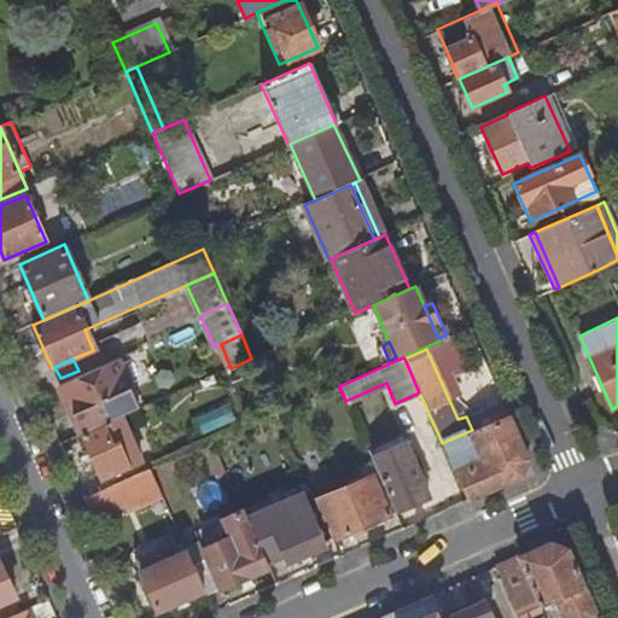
[(60,388),(82,435),(121,418),(139,409),(118,361),(81,378),(63,386),(60,388)]
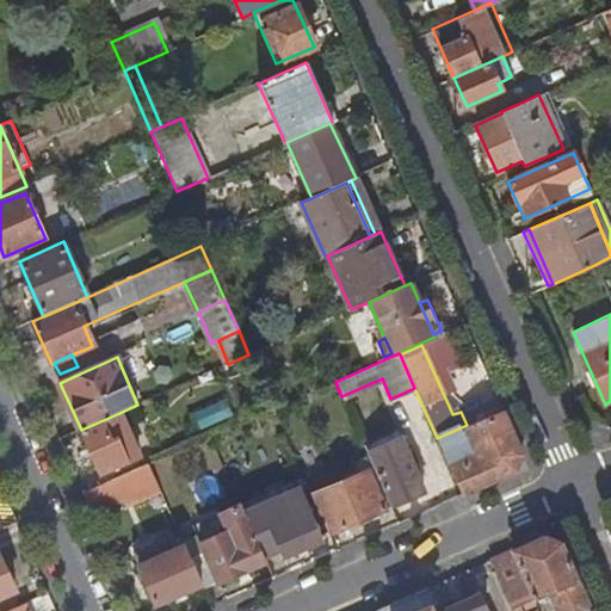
[(78,366),(60,374),(62,382),(80,374),(78,366)]
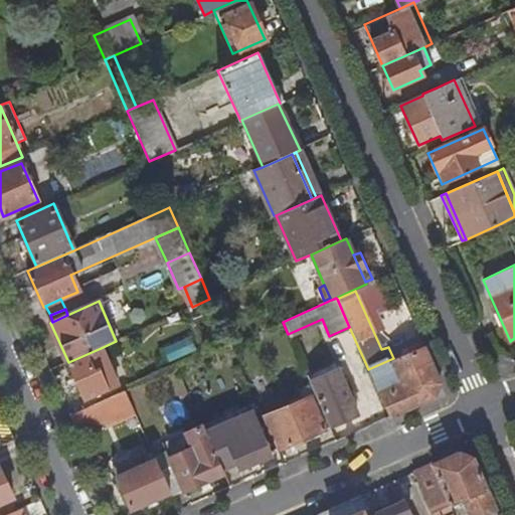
[(402,384),(379,395),(388,416),(435,397),(441,384),(421,341),(405,348),(408,354),(392,361),(402,384)]
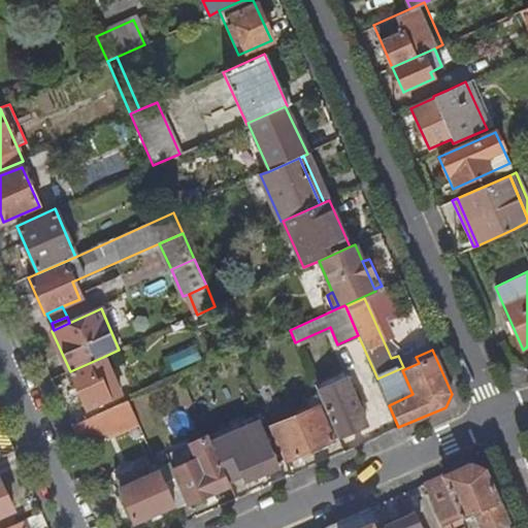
[(70,371),(88,411),(121,396),(103,357),(70,371)]
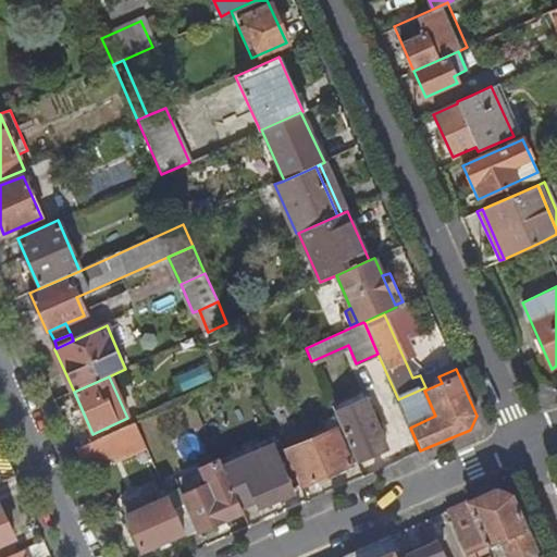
[(361,394),(331,407),(334,413),(364,400),(361,394)]
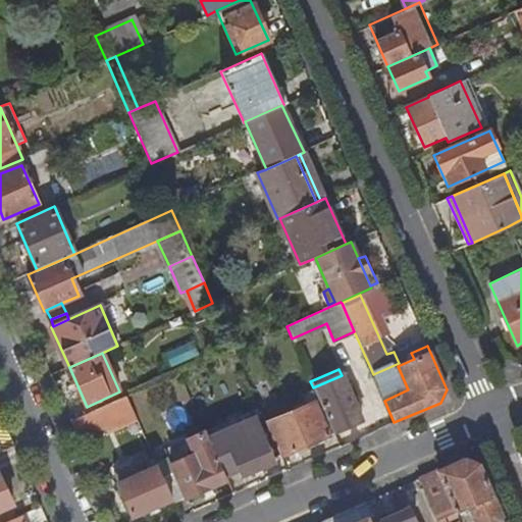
[(313,387),(332,433),(362,419),(342,375),(313,387)]
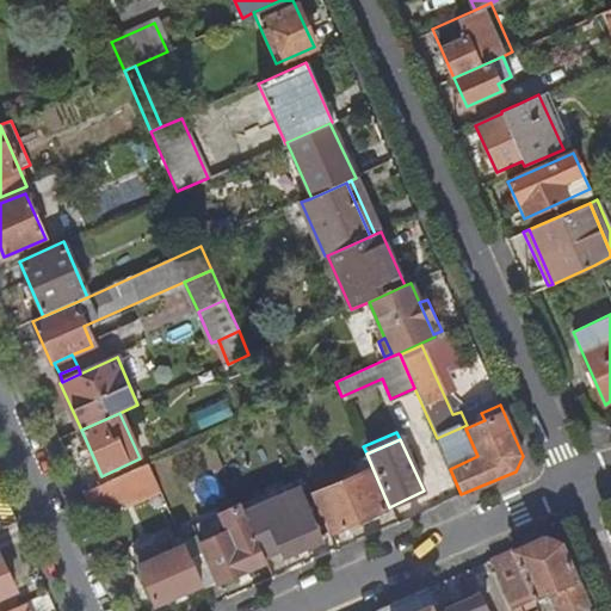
[(312,495),(327,534),(384,508),(365,463),(359,466),(362,473),(312,495)]
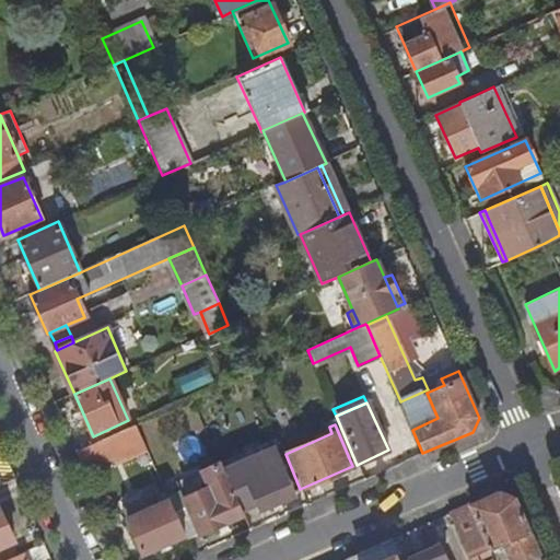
[(135,427),(76,453),(81,467),(125,448),(123,444),(140,436),(135,427)]
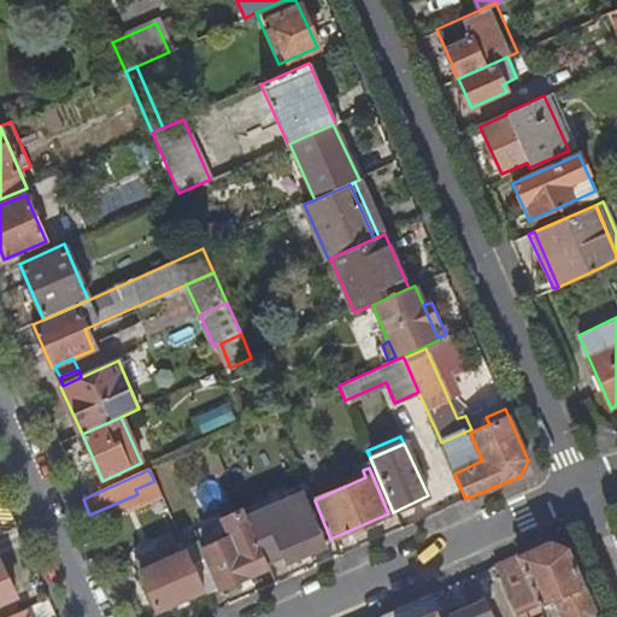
[(135,489),(137,494),(140,500),(159,492),(154,481),(135,489)]
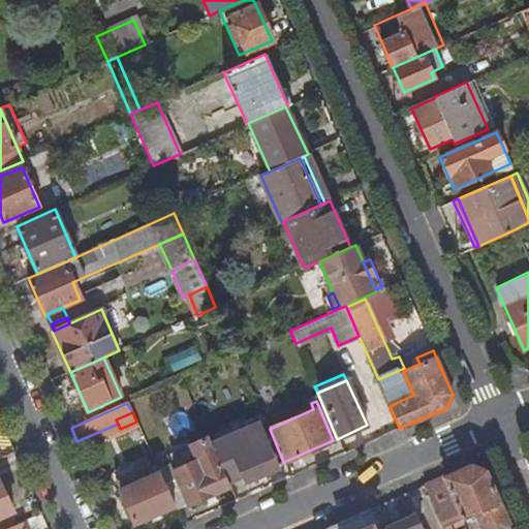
[(208,438),(227,480),(240,474),(243,483),(279,467),(256,416),(208,438)]
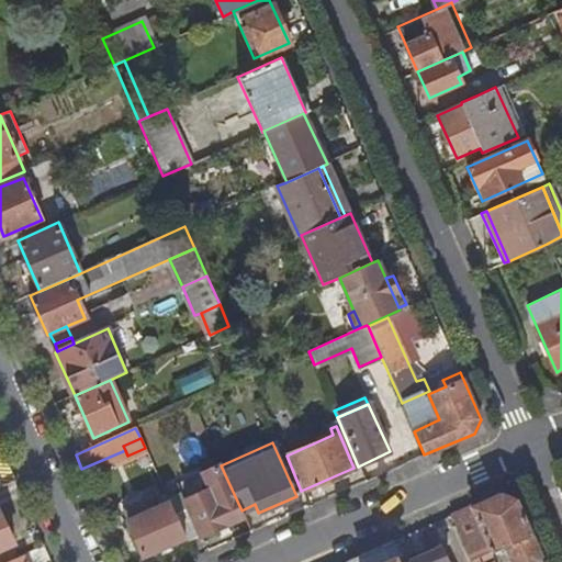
[(175,516),(184,537),(187,543),(244,517),(242,510),(221,465),(221,463),(202,472),(209,490),(184,502),(188,509),(175,516)]
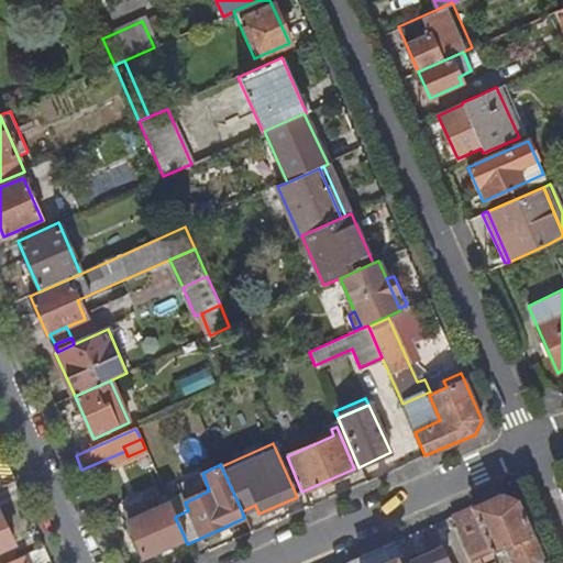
[(453,517),(473,562),(507,548),(533,536),(518,499),(504,494),(453,517)]
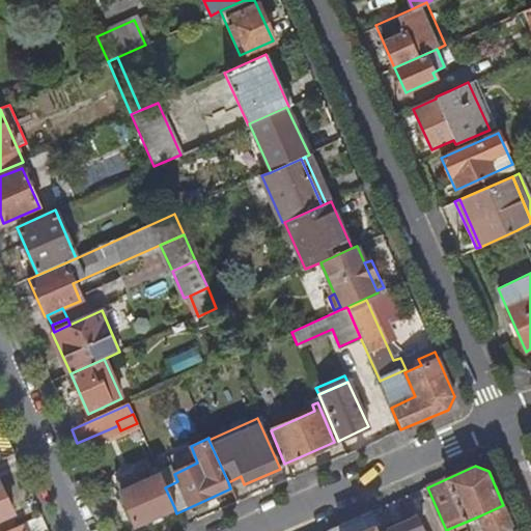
[(121,493),(136,525),(174,507),(165,487),(160,475),(121,493)]
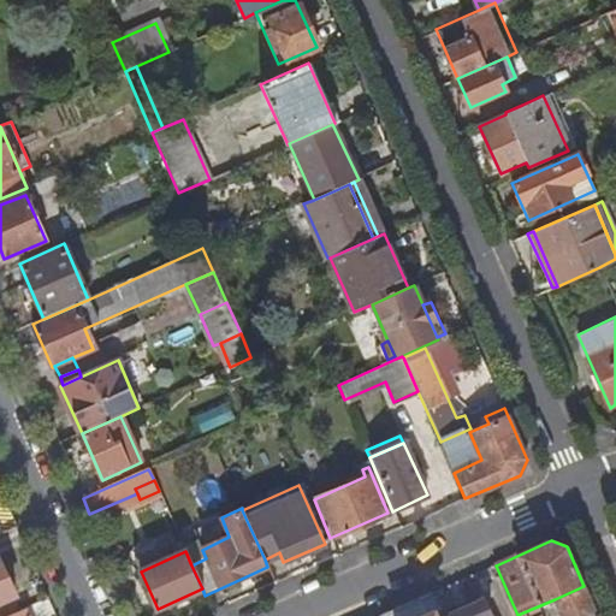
[(0,600),(15,594),(0,561),(0,600)]
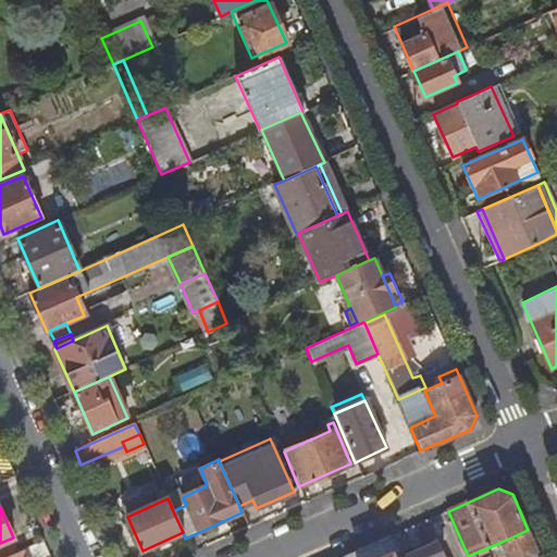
[(502,542),(508,556),(540,556),(528,530),(502,542)]
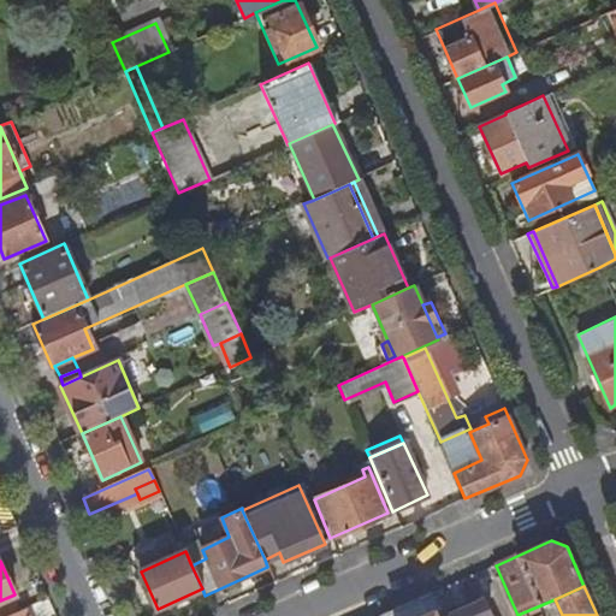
[(381,615),(380,615),(440,615),(431,593),(381,615)]
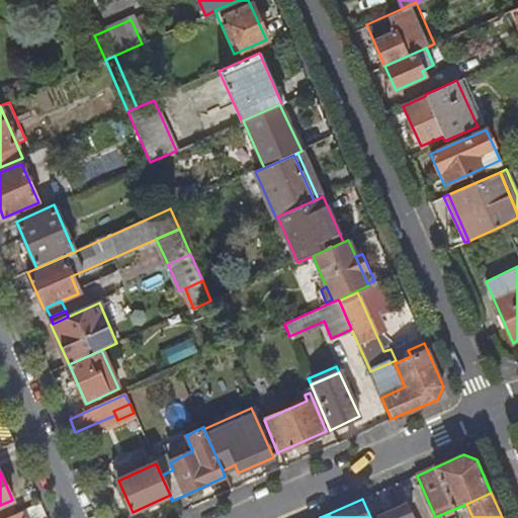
[(377,517),(413,517),(408,505),(377,517)]
